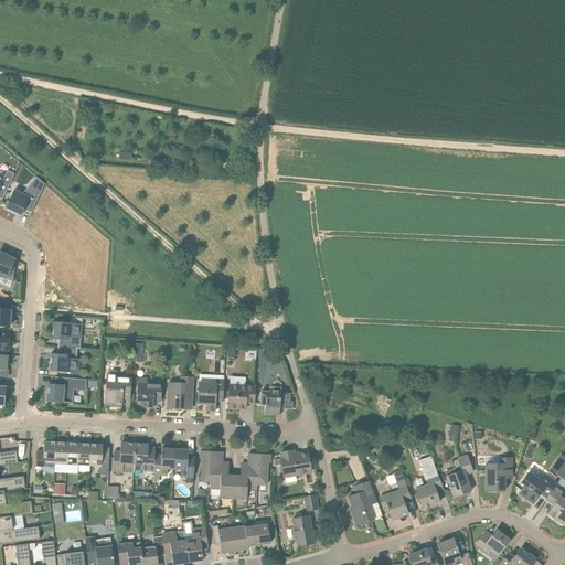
[(219,163),(217,173),(226,174),(227,164),(219,163)]
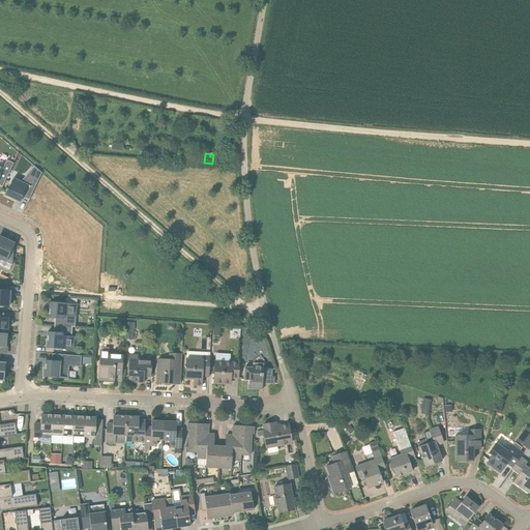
[(0,186),(2,188),(12,165),(6,162),(2,169),(0,168),(0,186)]
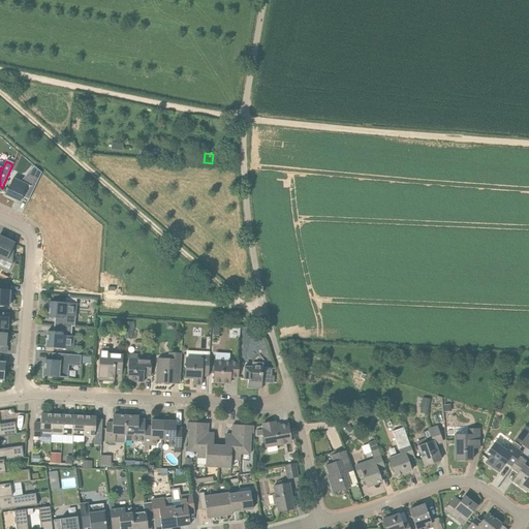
[(29,199),(41,173),(34,166),(21,182),(12,178),(5,195),(20,203),(23,196),(29,199)]
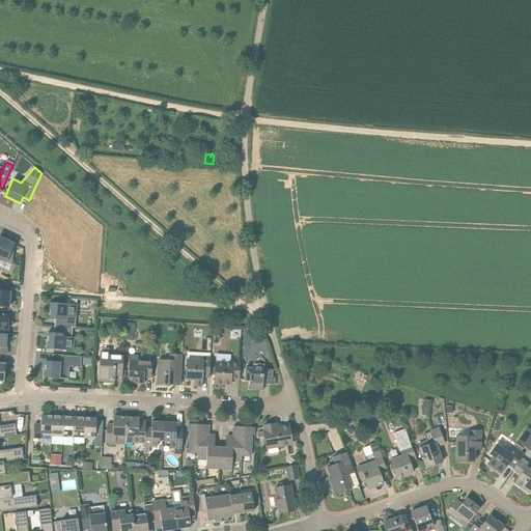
[(0,259),(12,266),(14,251),(11,250),(14,244),(3,240),(0,236),(0,259)]
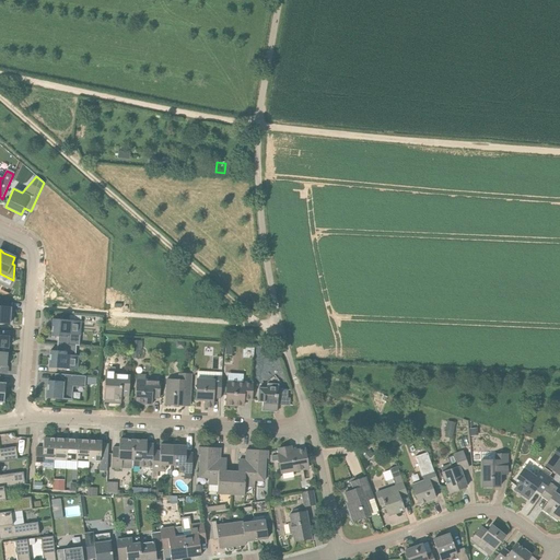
[(0,299),(0,323),(10,324),(10,314),(11,308),(9,307),(9,300),(0,299)]
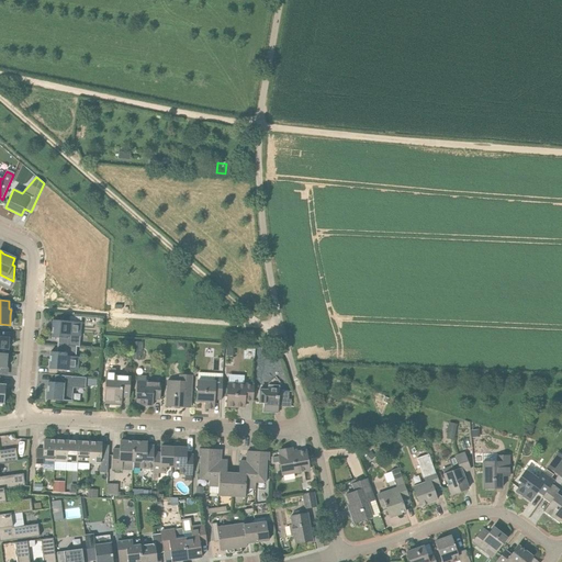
[(76,347),(79,347),(80,336),(77,336),(78,323),(79,317),(69,316),(69,322),(53,321),(52,338),(58,338),(57,346),(76,347)]
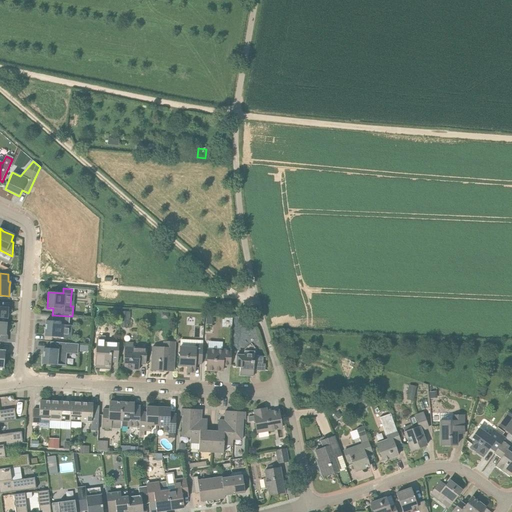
[(121,311),(120,327),(127,328),(127,324),(130,324),(130,320),(129,320),(130,312),(121,311)]
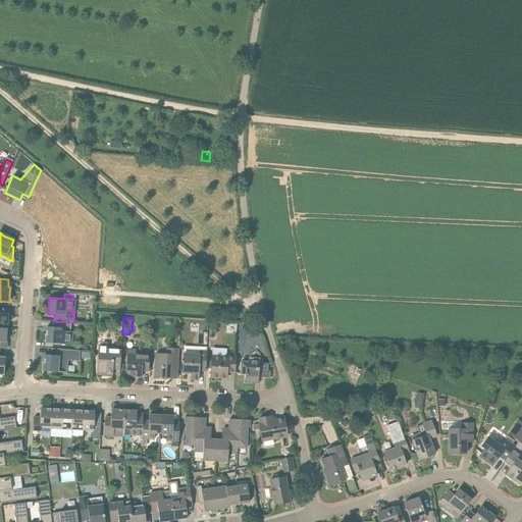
[(53,327),(48,327),(47,327),(45,343),(71,345),(69,344),(70,332),(72,332),(72,331),(70,331),(70,322),(53,321),(53,327)]
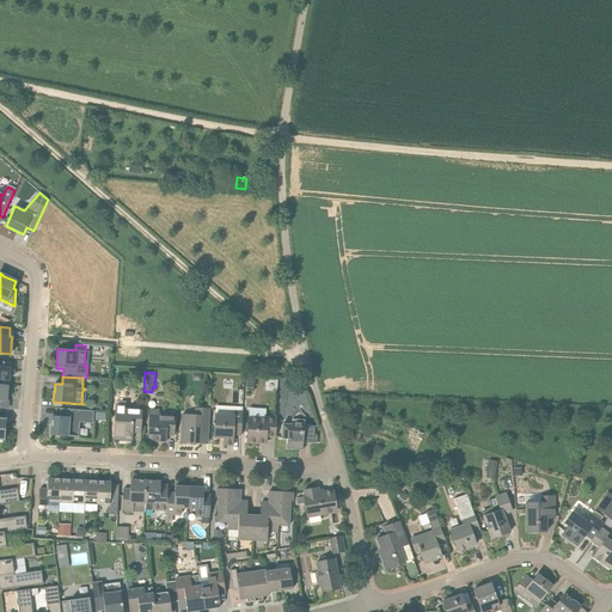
[(141,433),(142,411),(126,410),(126,405),(115,405),(114,439),(132,440),(133,433),(141,433)]
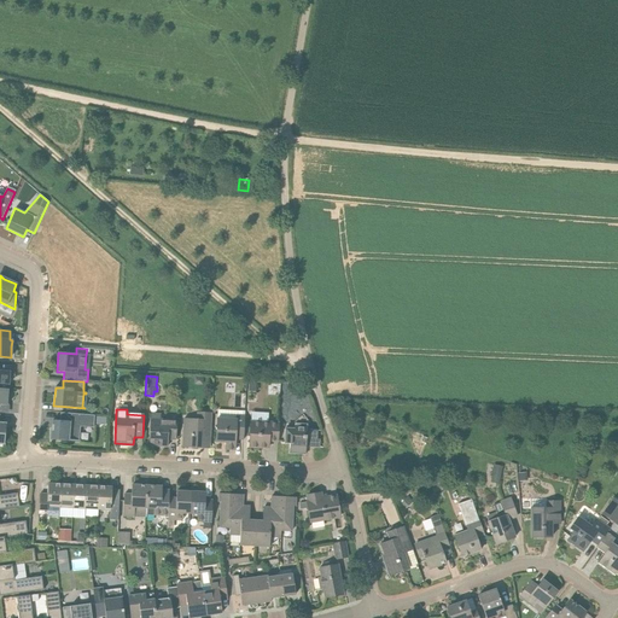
[(202,437),(210,437),(211,413),(197,412),(197,419),(184,419),(182,448),(202,448),(202,437)]
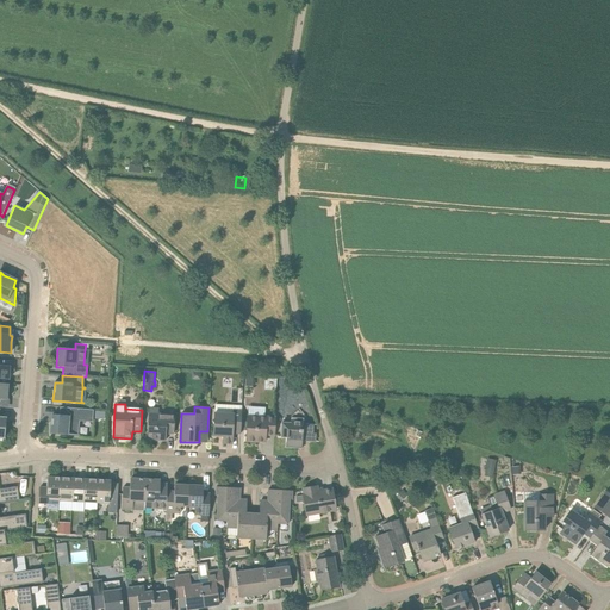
[(51,415),(51,422),(50,434),(79,436),(80,421),(92,422),(93,410),(60,408),(58,416),(51,415)]
